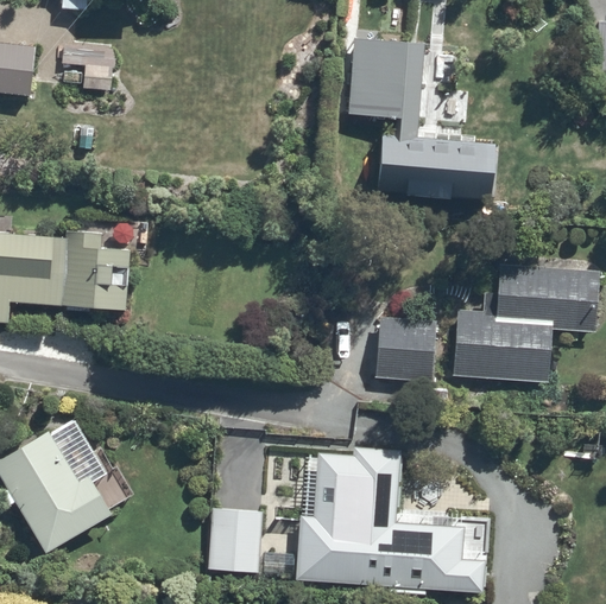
[(605,21),(592,21),(591,72),(605,71),(605,21)]
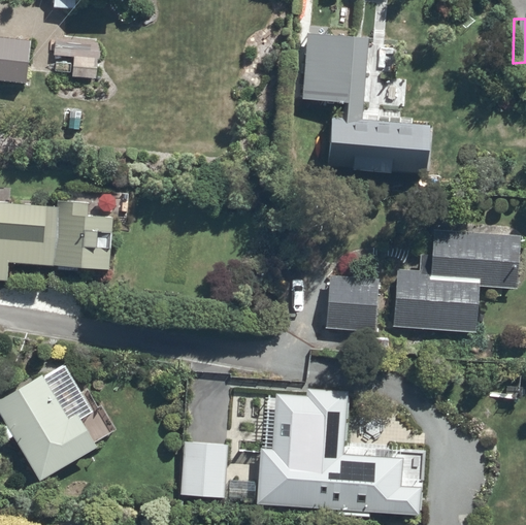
[(367,39),(307,34),(301,100),(341,104),(340,118),(330,117),(328,166),(352,168),(352,172),(391,175),(391,171),(425,174),(426,171),(430,171),(434,126),(429,125),(430,121),(409,119),(409,123),(362,119),(367,39)]
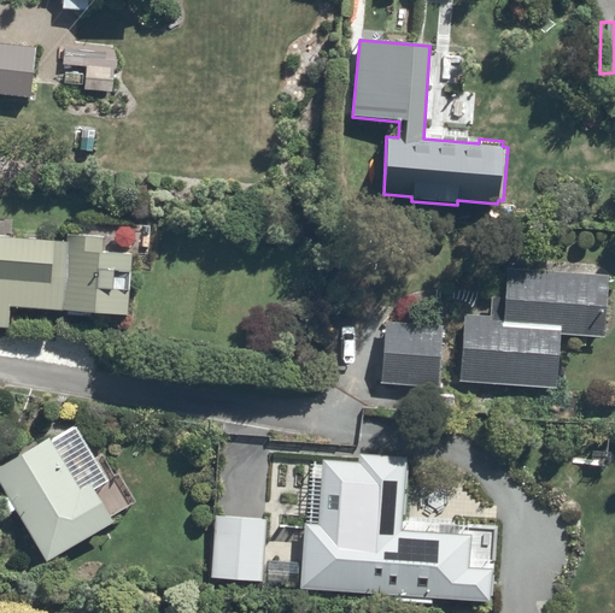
[(36,45),(0,41),(0,94),(31,98),(36,45)]
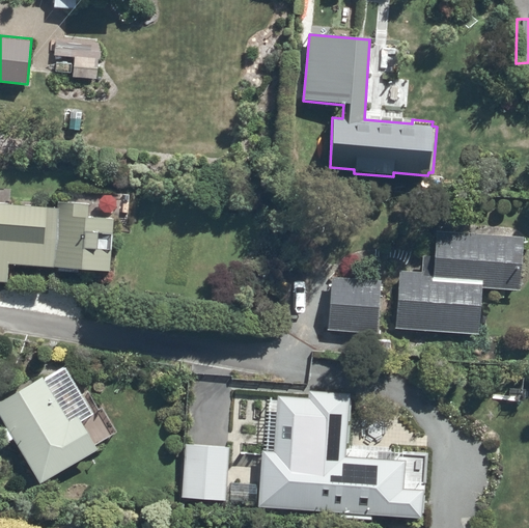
[(75,39),(54,39),(54,56),(72,56),(72,78),(96,78),(99,42),(86,42),(86,37),(75,37),(75,39)]
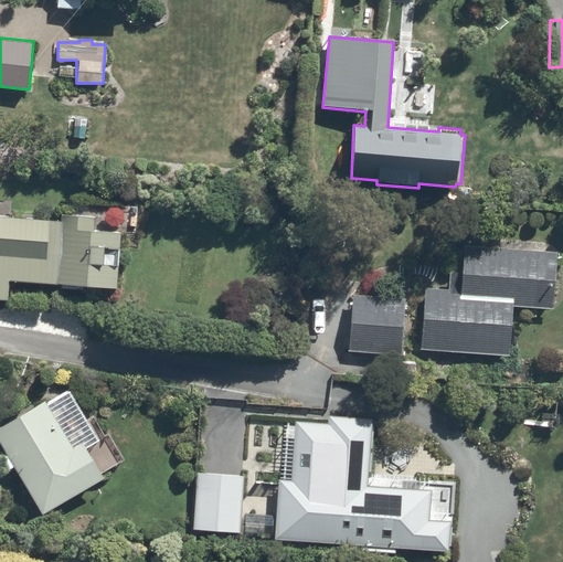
[(61,221),(0,216),(0,300),(8,301),(8,281),(116,289),(119,232),(93,230),(94,216),(61,214),(61,221)]
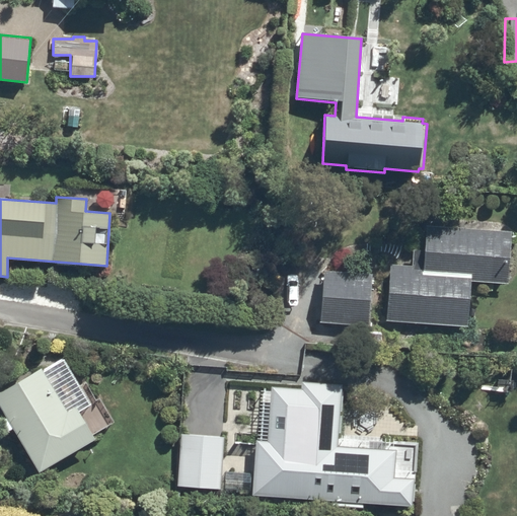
[(511,231),(426,226),(424,249),(412,248),(411,266),(390,264),(385,320),(467,326),(470,282),(508,284),(511,231)]
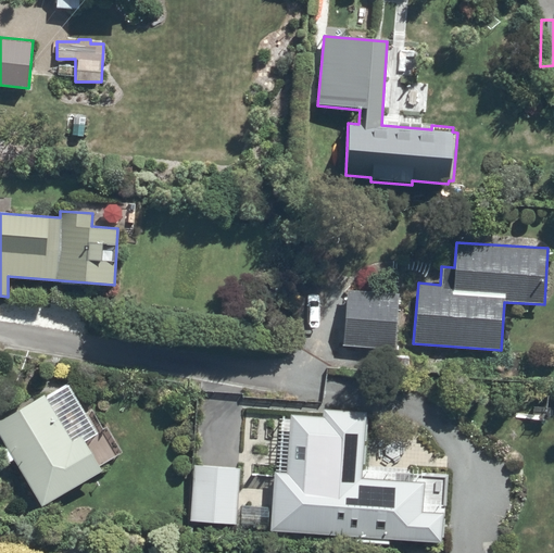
[(400,291),(344,289),(342,344),(397,348),(400,291)]
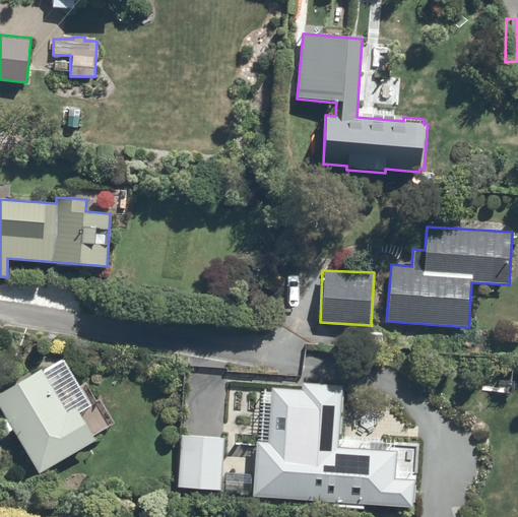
[(93,442),(89,436),(113,423),(100,400),(89,405),(63,359),(0,394),(0,406),(6,417),(0,421),(0,429),(4,436),(13,430),(39,473),(93,442)]
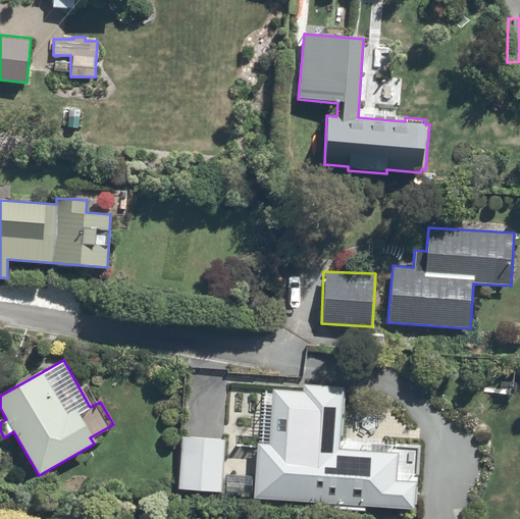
[(388,445),(387,452),(339,449),(344,387),(302,383),(299,418),(270,416),(264,498),(333,503),(333,508),(364,511),(364,505),(414,509),(415,490),(416,447),(388,445)]
